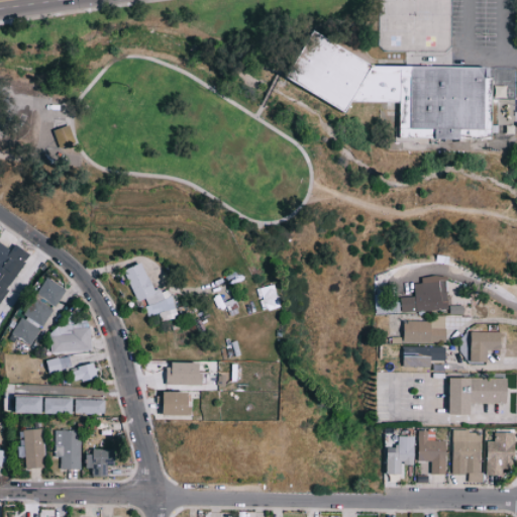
[(311,33),(369,67),(486,67),(484,78),(494,79),(493,139),(398,137),(399,100),(351,102),(341,114),(284,78),(311,33)]
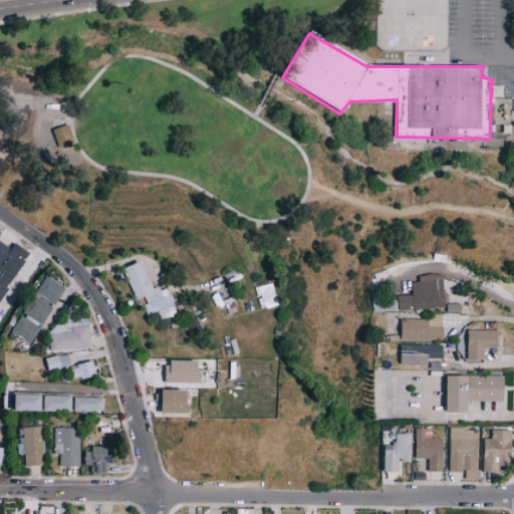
[(66,123),(53,129),(59,146),(74,142),(66,123)]
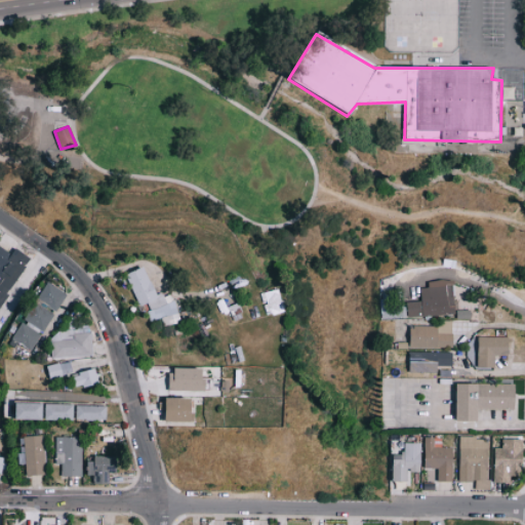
[(0,308),(31,257),(15,248),(11,254),(0,247),(0,308)]
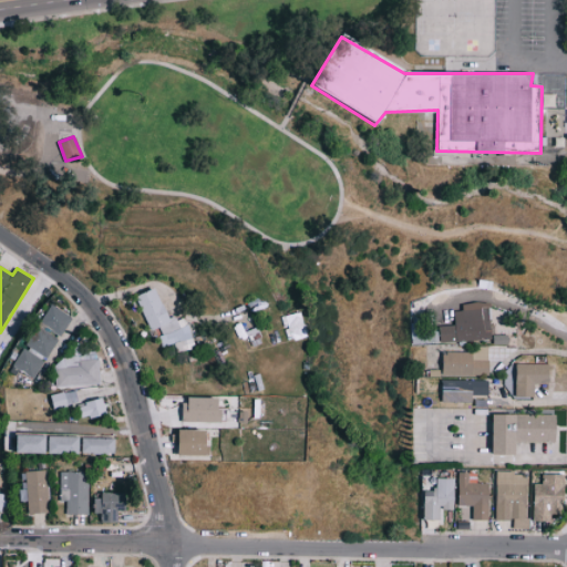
[(148,330),(156,328),(163,347),(191,338),(184,318),(171,322),(160,288),(137,295),(148,330)]
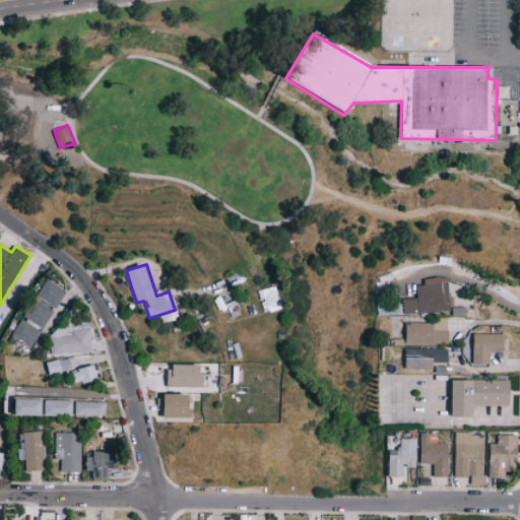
[(404,314),(451,311),(449,277),(424,278),(425,284),(416,284),(417,299),(403,299),(404,314)]
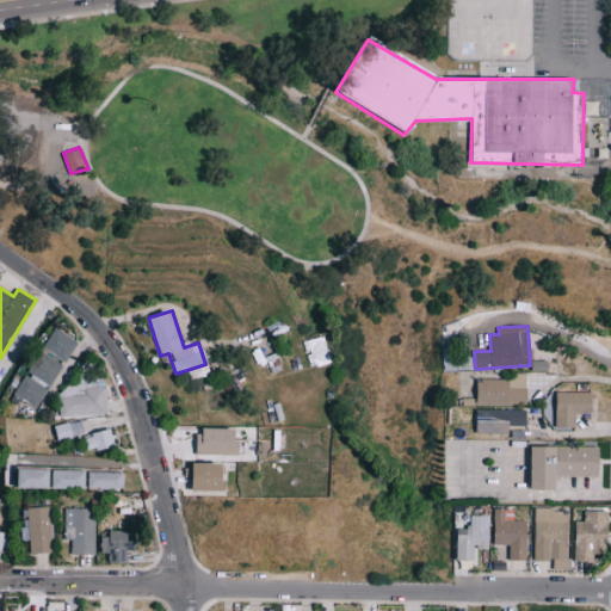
[(78,343),(55,328),(43,347),(66,362),(78,343)]
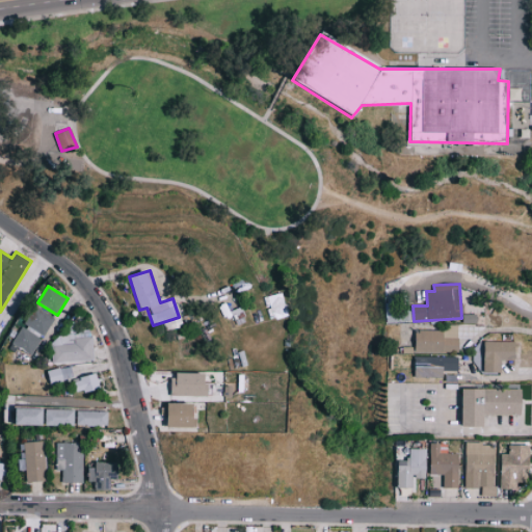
[(24,324),(45,336),(54,319),(33,307),(24,324)]
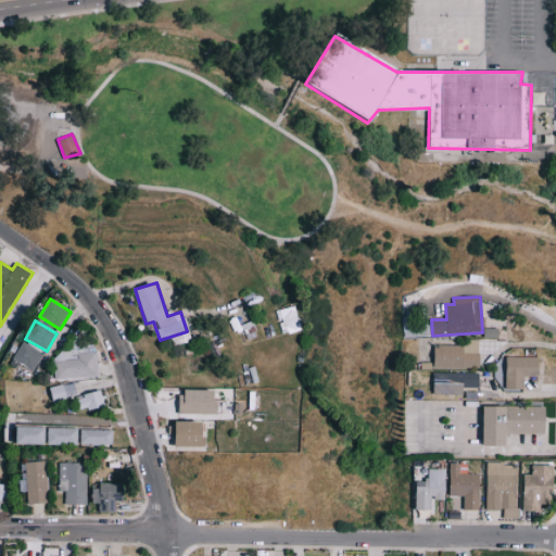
[(464,345),(433,345),(434,368),(480,367),(479,339),(464,339),(464,345)]
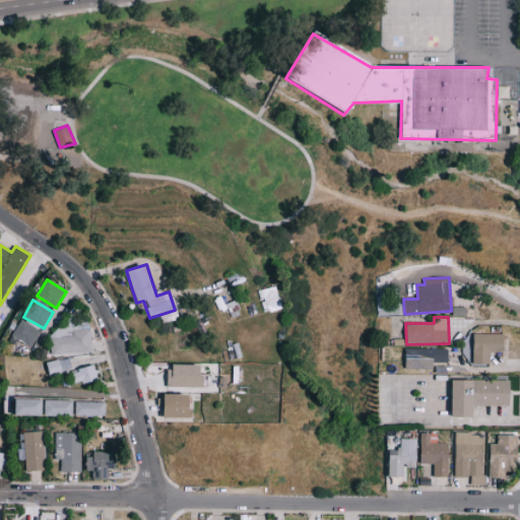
[(12,349),(26,355),(39,329),(20,320),(12,336),(17,338),(12,349)]
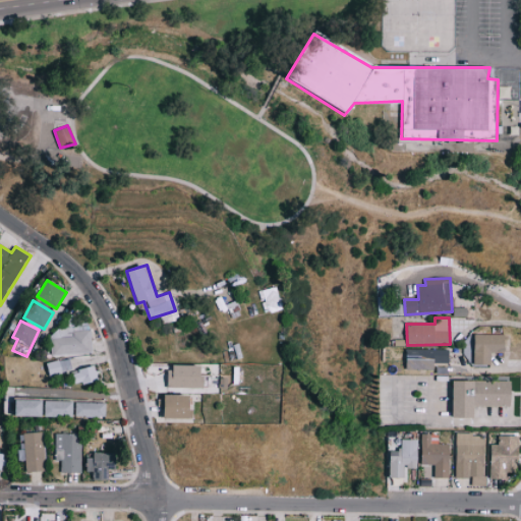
[(51,329),(51,354),(92,354),(91,328),(51,329)]
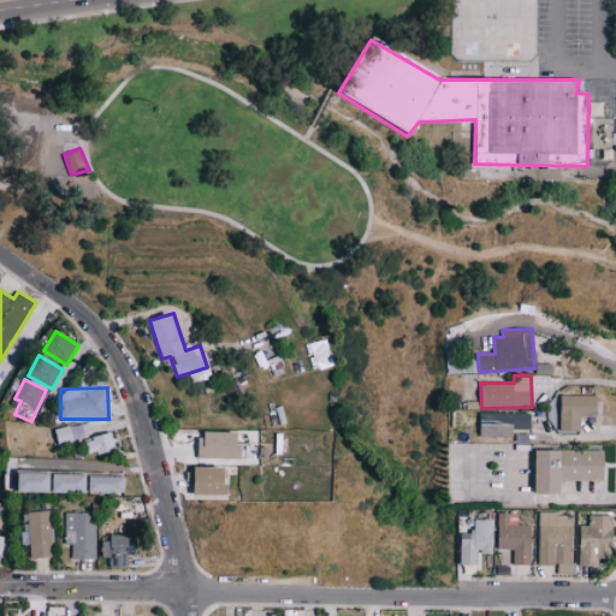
[(596,395),(561,396),(561,431),(581,431),(580,418),(596,416),(596,395)]
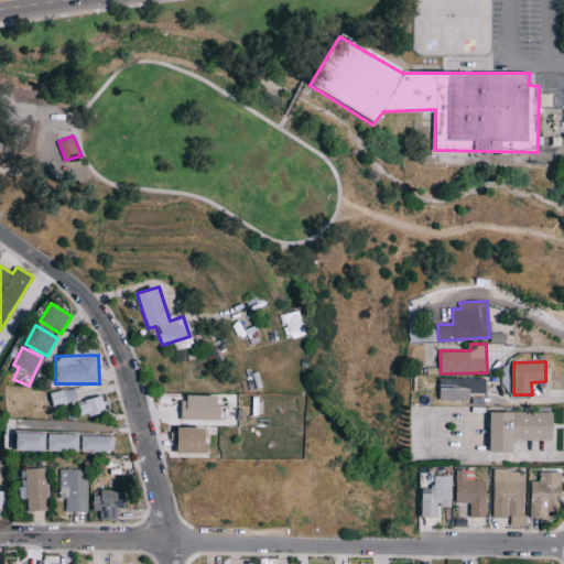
[(440,378),(440,400),(469,400),(469,392),(487,393),(487,379),(440,378)]
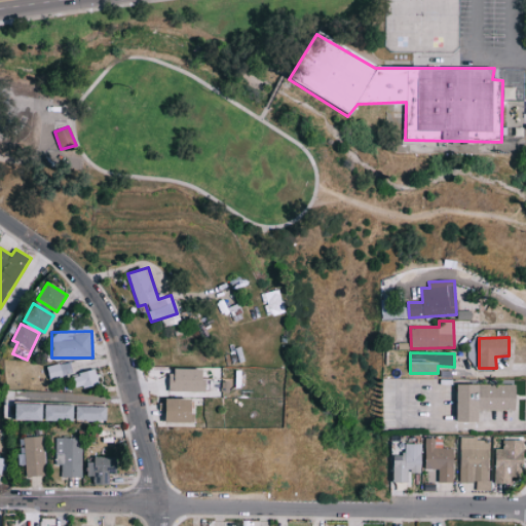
[(204,391),(205,371),(170,369),(170,390),(204,391)]
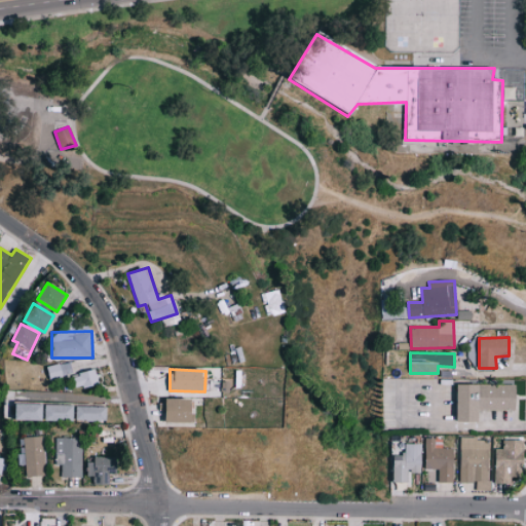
[(99,385),(97,371),(73,374),(75,388),(99,385)]
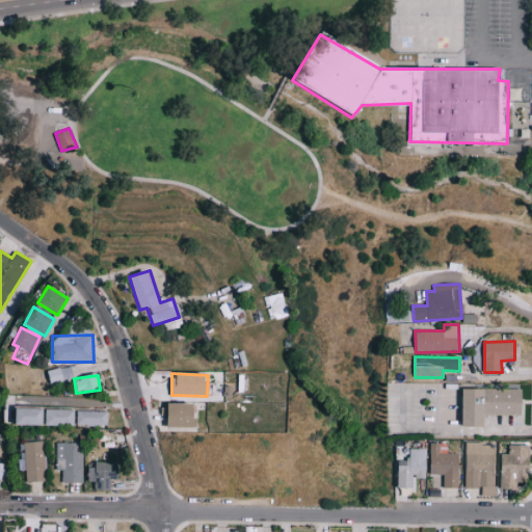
[(464,389),(463,427),(486,427),(486,415),(524,415),(524,390),(464,389)]
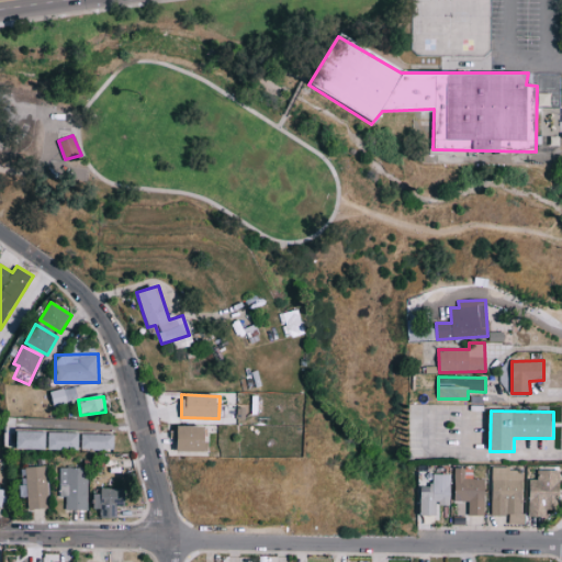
[(209,427),(179,426),(178,451),(208,452),(209,427)]
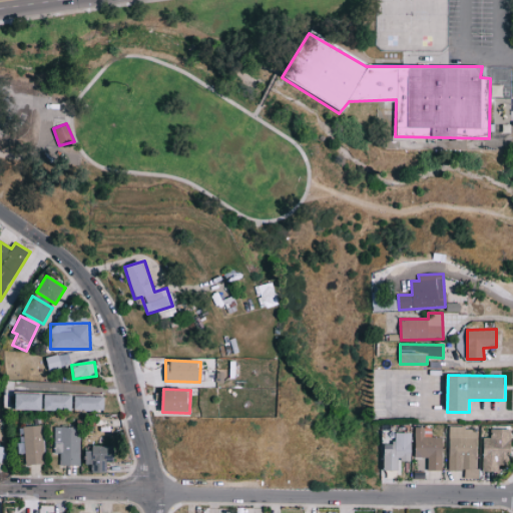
[(41,410),(41,394),(16,393),(16,410),(41,410)]
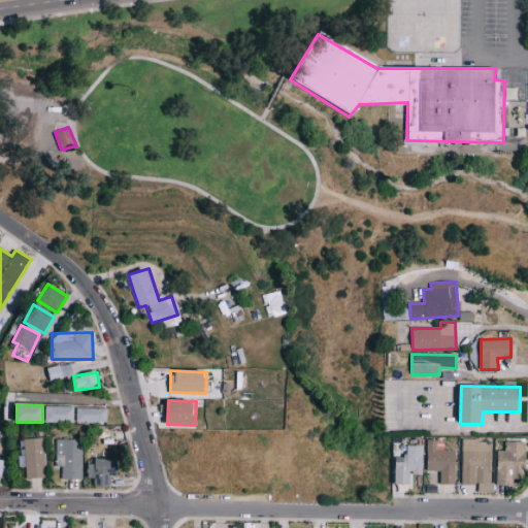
[(45,422),(73,423),(73,406),(45,405),(45,422)]
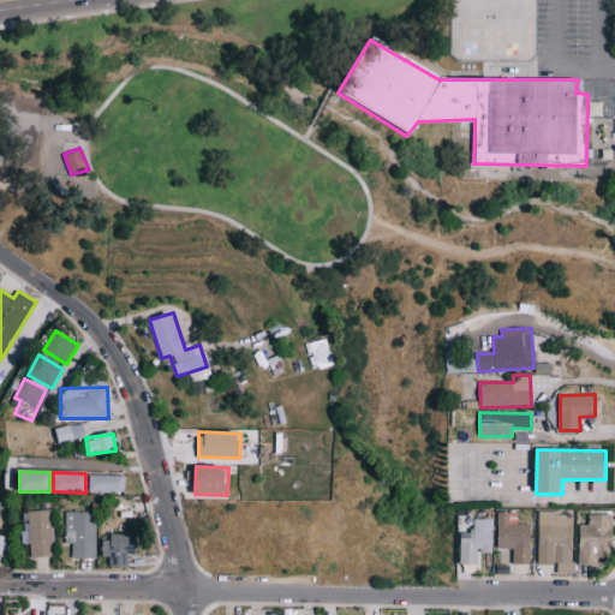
[(88,493),(124,493),(124,476),(89,475),(88,493)]
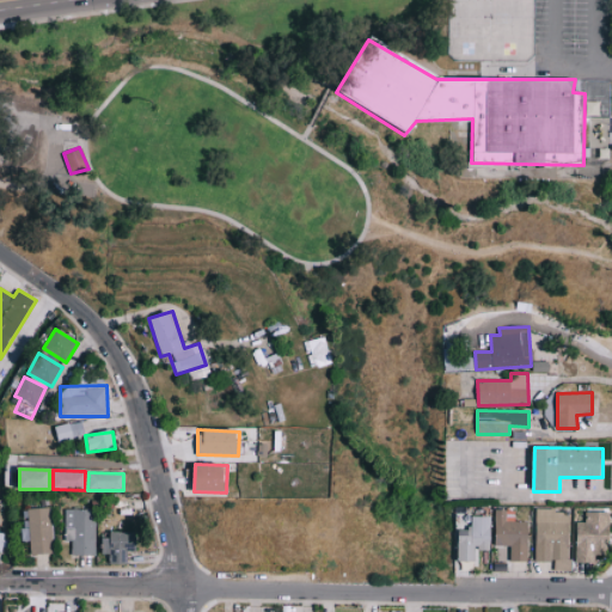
[(28,508),(28,520),(20,520),(22,540),(29,540),(30,554),(51,552),(49,507),(28,508)]
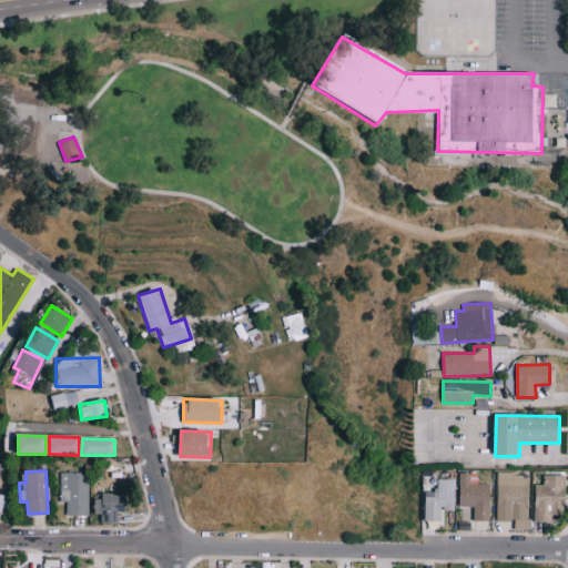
[(60,501),(67,501),(67,515),(89,515),(89,473),(60,473),(60,501)]
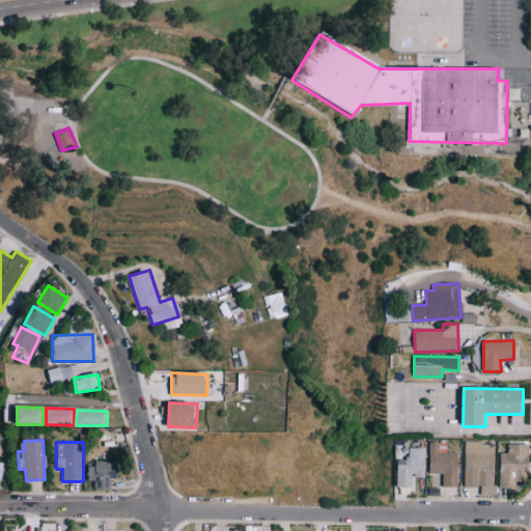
[(465,486),(493,486),(493,442),(465,442),(465,486)]
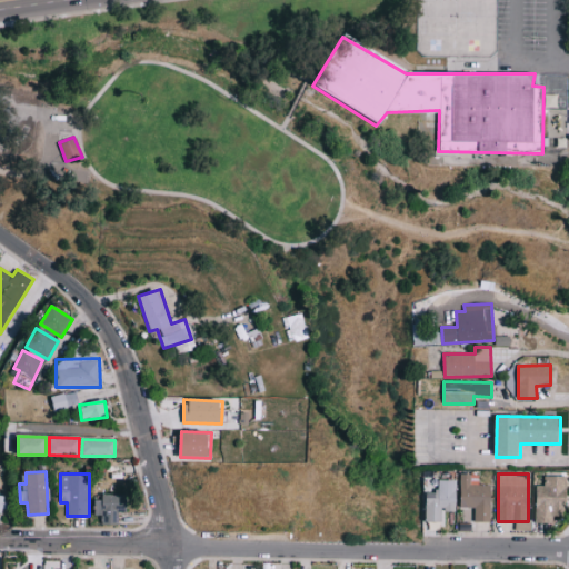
[(491,486),(478,485),(478,475),(461,475),(460,507),(475,508),(473,521),(490,522),(491,486)]
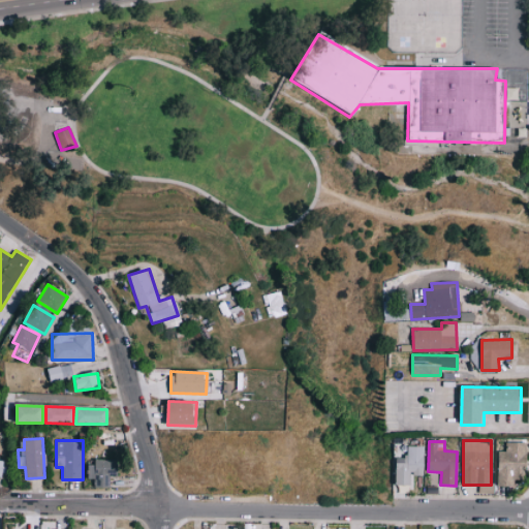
[(498,487),(515,487),(515,478),(526,478),(527,443),(506,442),(506,452),(499,452),(498,487)]
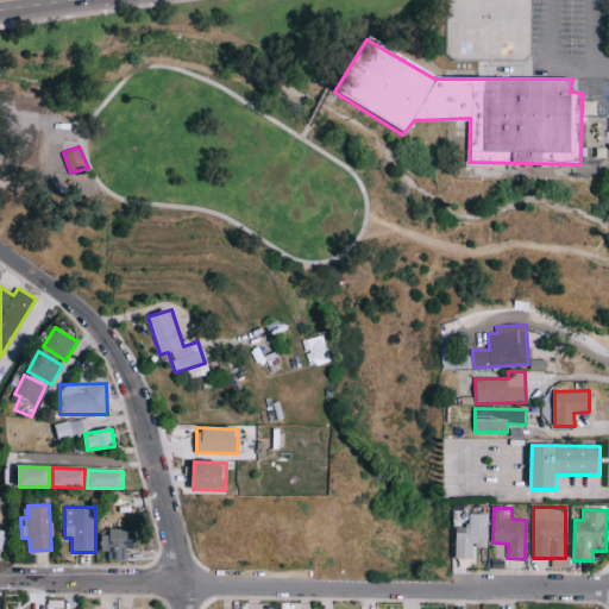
[(489,514),(470,514),(469,527),(457,527),(457,559),(472,559),(473,547),(489,547),(489,514)]
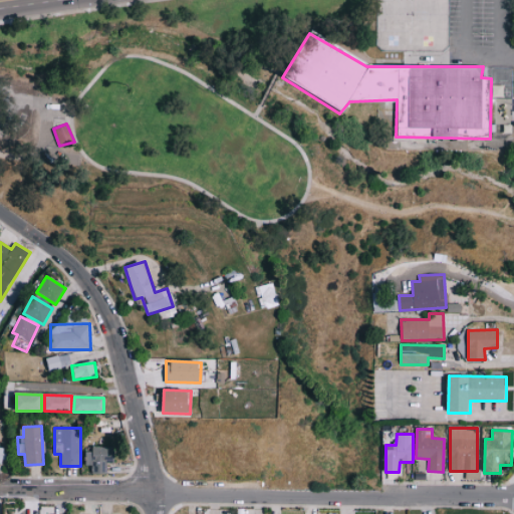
[(106,473),(106,462),(114,462),(114,448),(85,449),(86,465),(92,465),(92,474),(106,473)]
